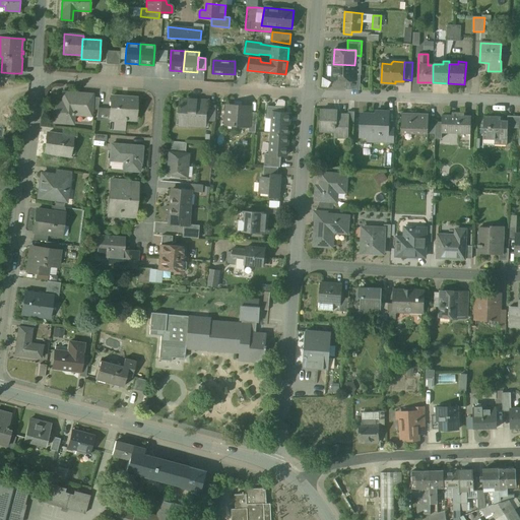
[(354,65),(333,64),(333,79),(346,80),(354,80),(354,75),(354,65)]
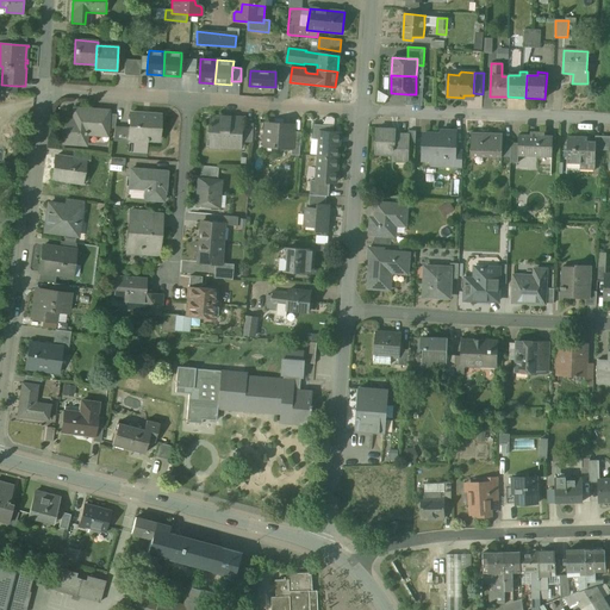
[(16,86),(1,85),(0,88),(0,92),(17,94),(17,93),(16,93),(16,86)]
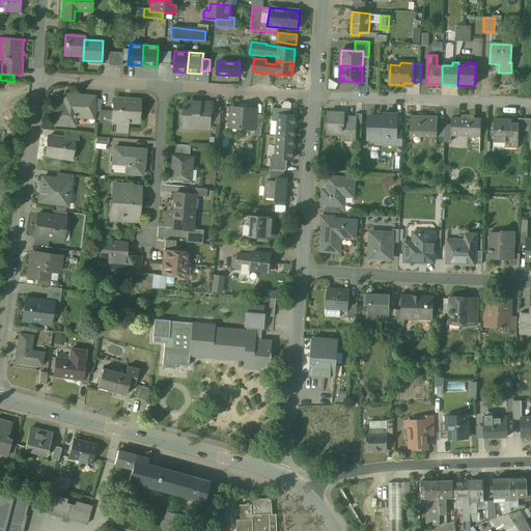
[(368,77),(362,77),(362,82),(354,82),(353,91),(367,92),(368,77)]
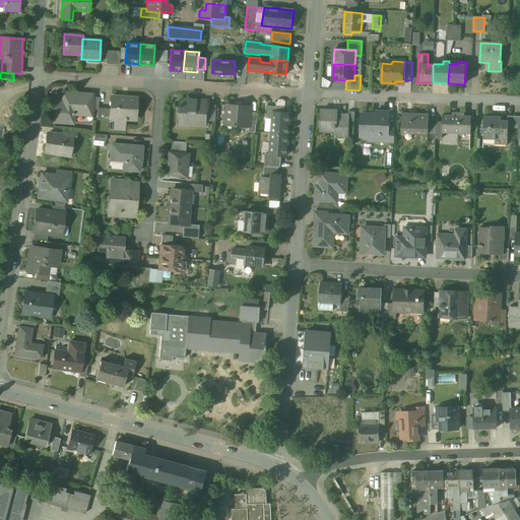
[(67,105),(53,104),(51,123),(73,124),(74,115),(91,116),(91,110),(92,98),(92,94),(67,93),(67,105)]
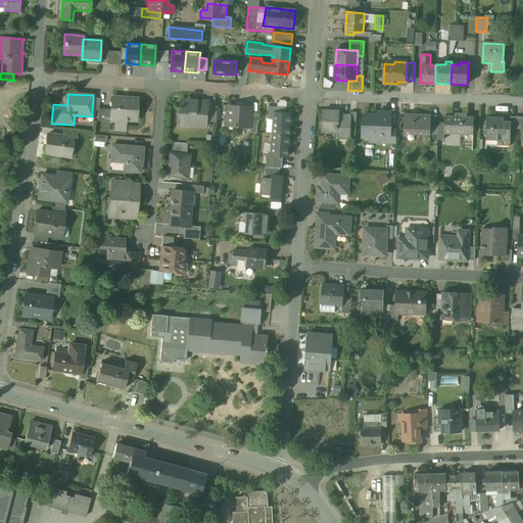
[(138,99),(112,97),(111,110),(110,120),(111,120),(136,122),(138,99)]
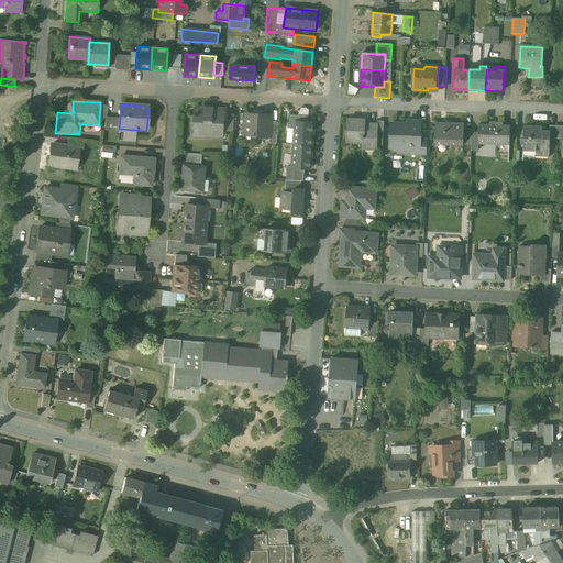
[(108,106),(100,106),(99,119),(106,120),(107,118),(108,106)]
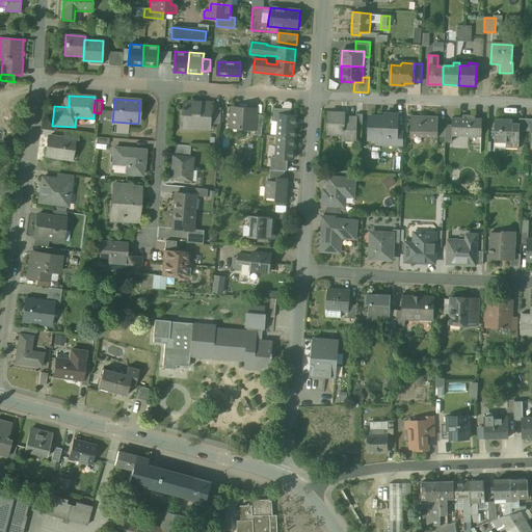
[(195,104),(190,104),(186,106),(186,109),(183,108),(183,110),(184,110),(183,126),(192,126),(192,127),(203,128),(204,124),(211,124),(211,123),(212,107),(198,106),(195,104)]
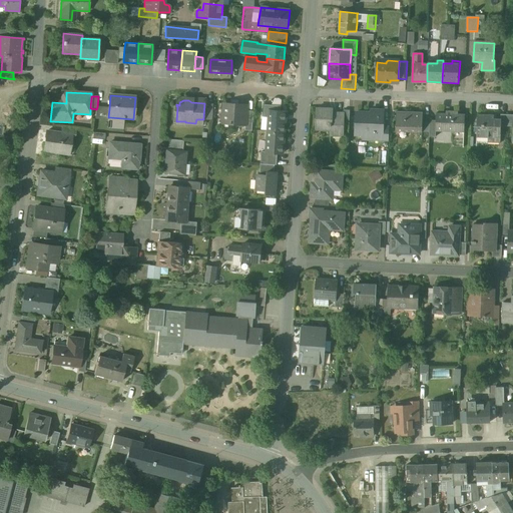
[(213,105),(206,105),(206,103),(204,103),(203,118),(212,119),(213,105)]
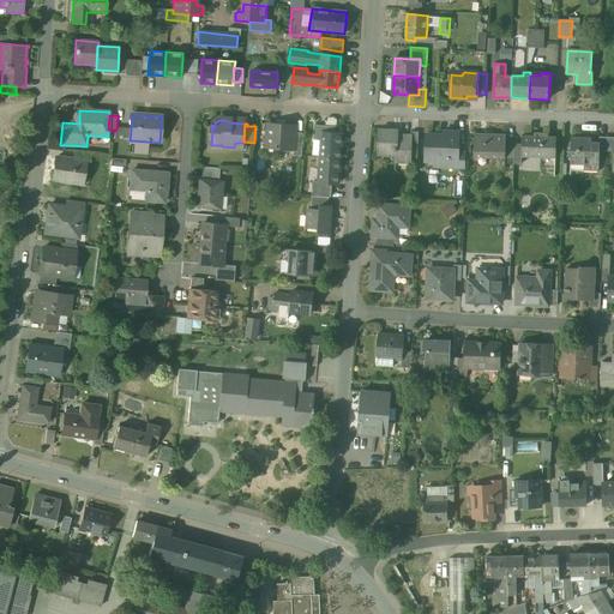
[(296,125),(268,124),(266,144),(276,144),(276,149),(294,150),(295,150),(296,133),(296,125)]
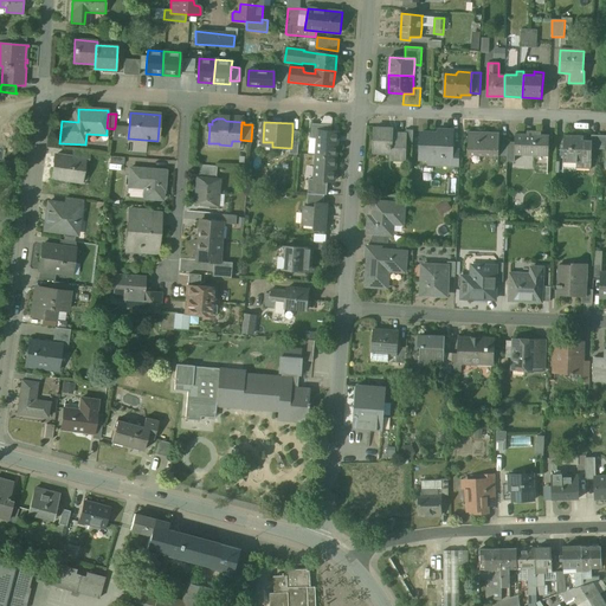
[(331,126),(313,124),(311,139),(318,139),(318,130),(331,131),(331,126)]
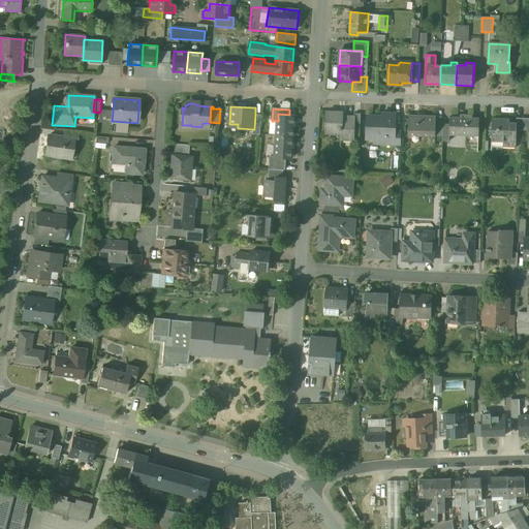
[(113,112),(100,111),(99,113),(98,123),(113,124),(113,121),(112,121),(113,112)]
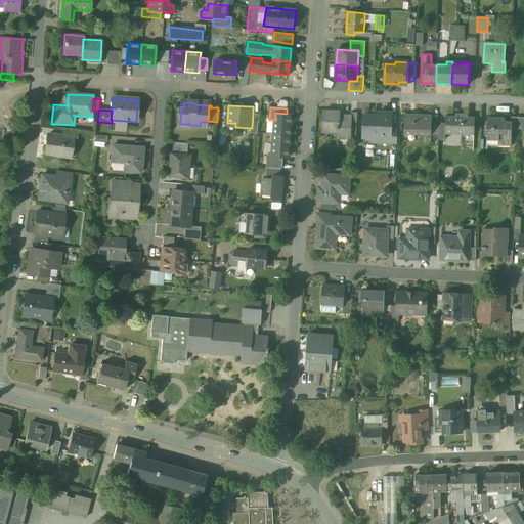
[(340,112),(323,111),(322,132),(338,133),(338,138),(350,138),(351,123),(351,116),(340,116),(340,112)]
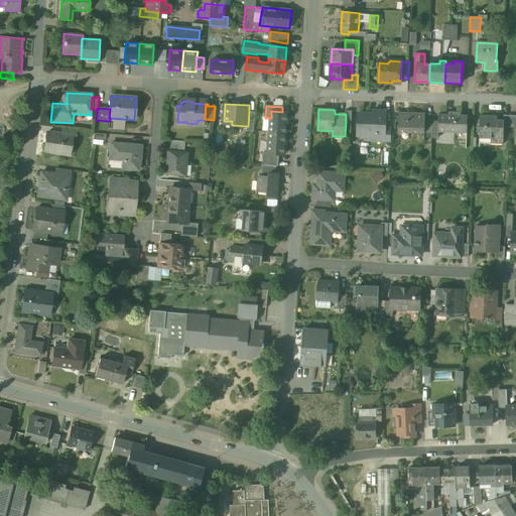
[(282,112),(271,111),(271,118),(270,132),(286,134),(287,113),(282,112)]
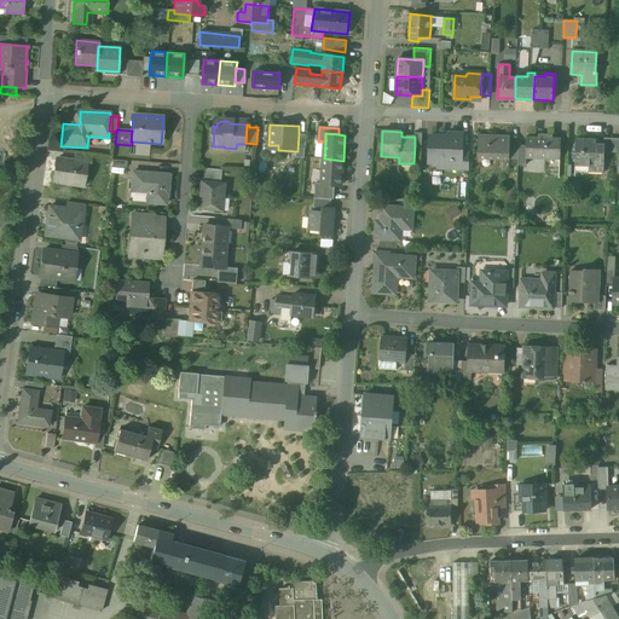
[(453,138),(429,138),(428,163),(437,163),(437,165),(453,166),(453,160),(461,160),(463,160),(463,152),(463,134),(453,133),(453,138)]
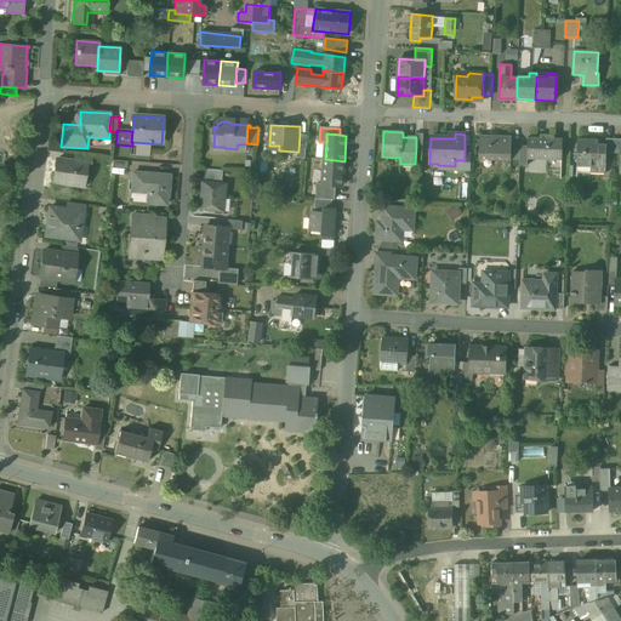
[(307,135),(300,135),(298,152),(297,152),(297,158),(306,159),(307,135)]
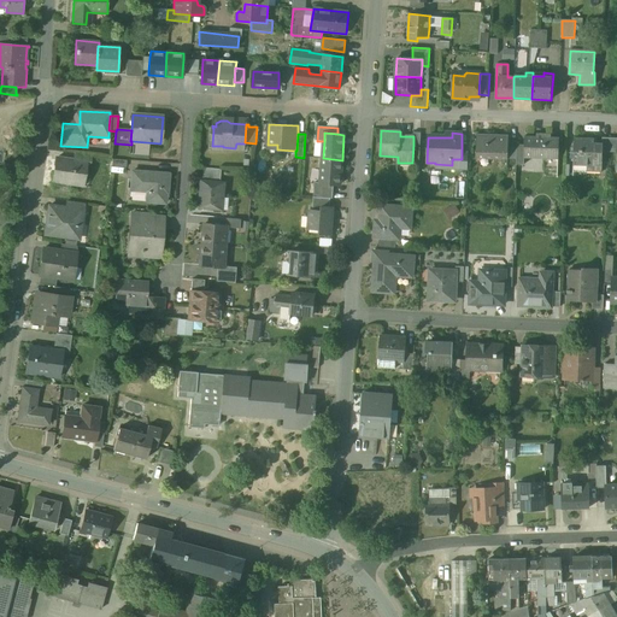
[(509,135),(476,134),(476,158),(507,159),(509,144),(509,135)]
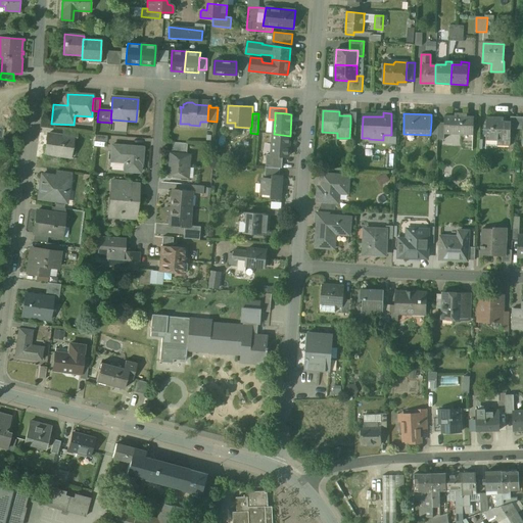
[(474,116),(445,115),(445,123),(444,134),(474,135),(474,116)]
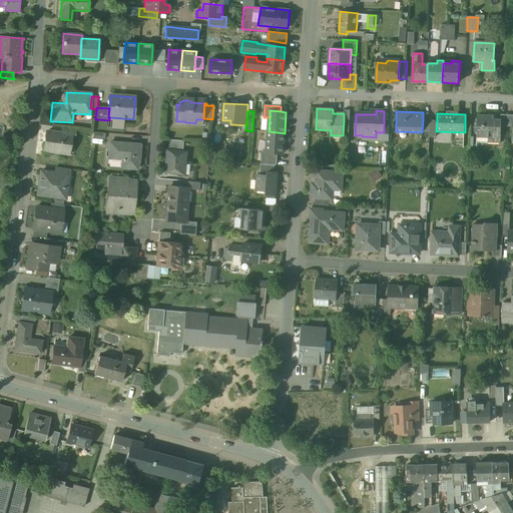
[(488,137),(489,115),(477,115),(477,137),(488,137)]
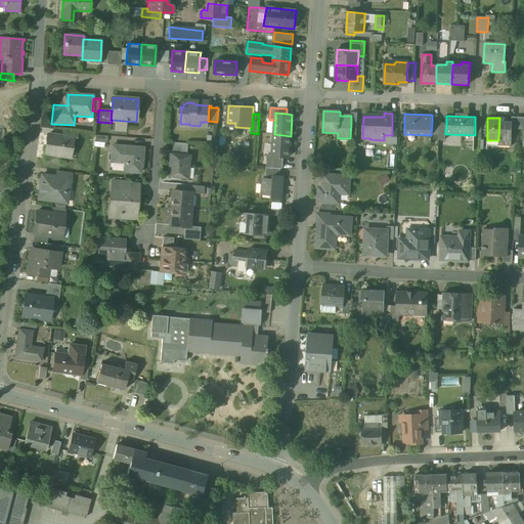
[(499,118),(498,140),(498,145),(512,145),(512,129),(511,129),(512,122),(504,122),(504,118),(499,118)]
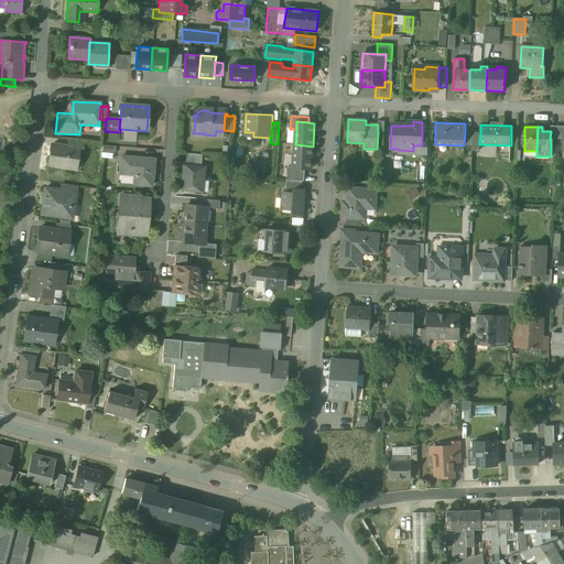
[(84,142),(68,140),(67,147),(79,149),(83,150),(84,142)]
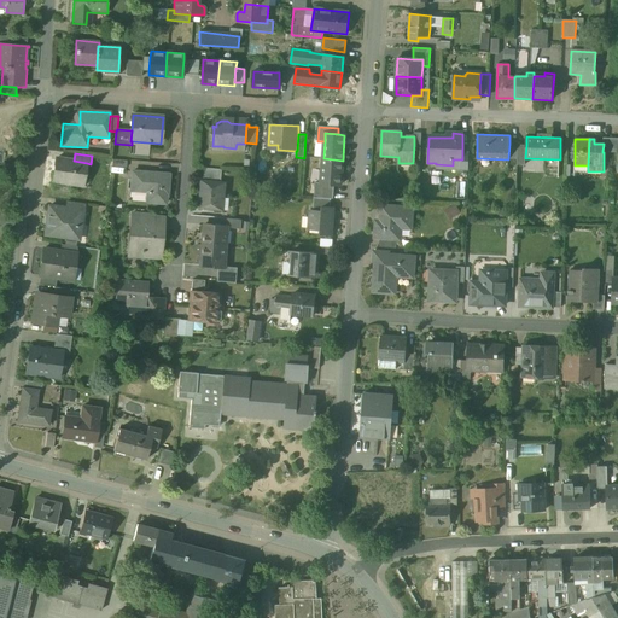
[(74,161),(57,158),(53,181),(83,186),(87,163),(74,161)]
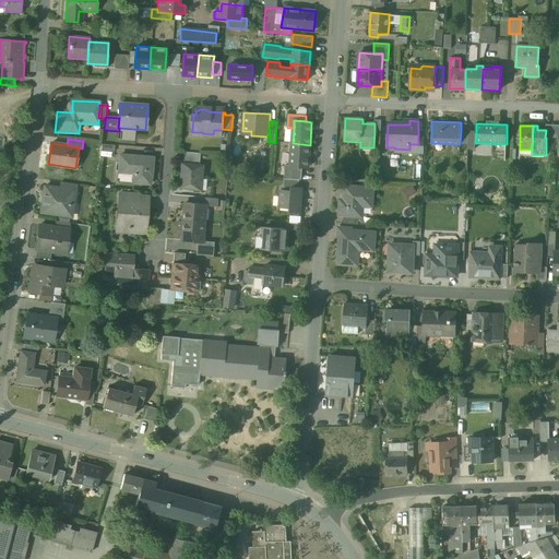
[(310,145),(293,143),(290,166),(302,167),(308,168),(310,145)]
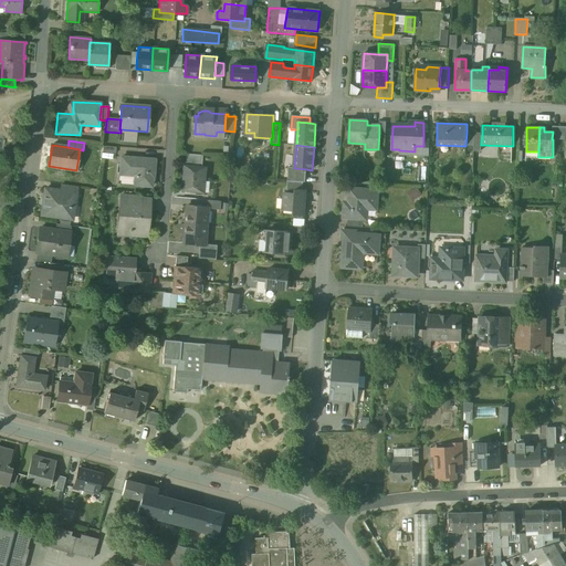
[(117,147),(103,146),(102,154),(116,155),(117,147)]
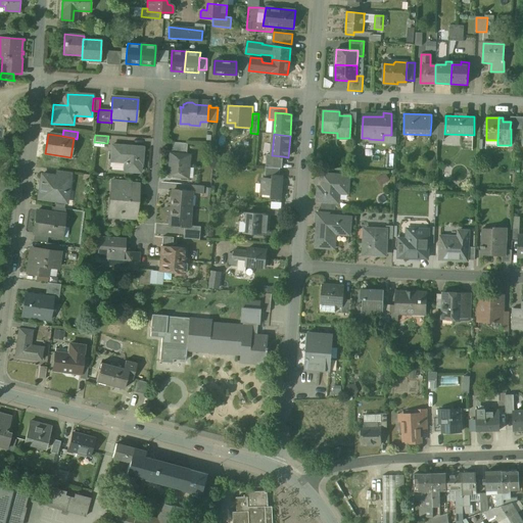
[(188,144),(173,142),(172,153),(187,154),(188,144)]
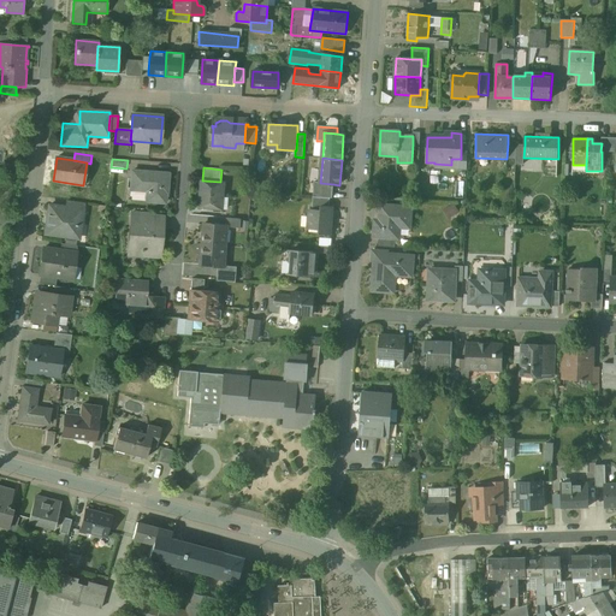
[(170,175),(132,172),(131,190),(147,191),(147,202),(166,205),(166,194),(169,194),(170,175)]
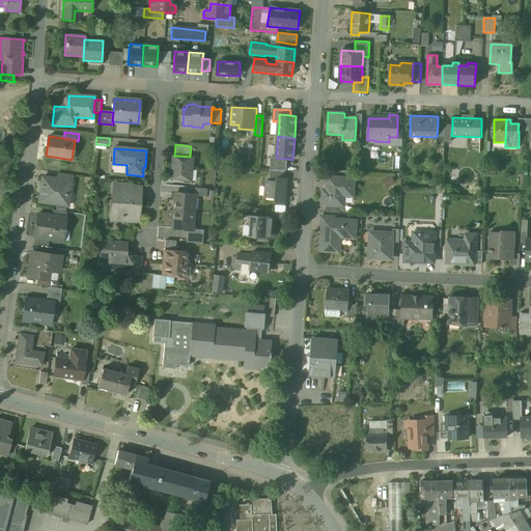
[(174,156),(172,156),(170,179),(192,182),(194,158),(190,157),(174,156)]
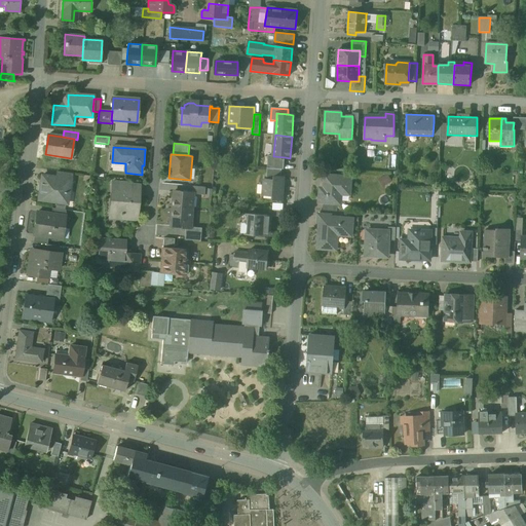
[(285,157),(273,156),(268,155),(267,168),(282,170),(284,170),(285,157)]
